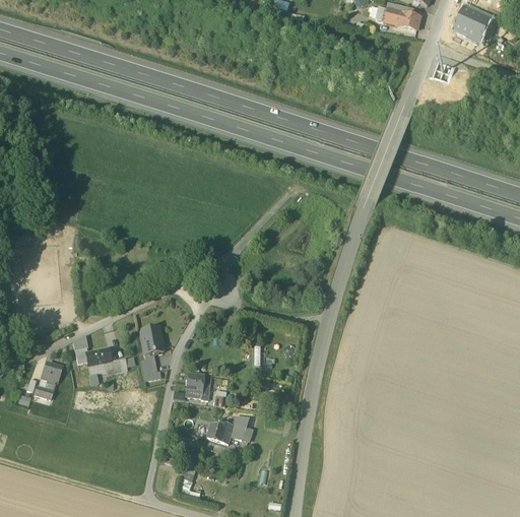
[(394,8),(393,10),(401,12),(411,14),(412,9),(395,4),(394,8)]
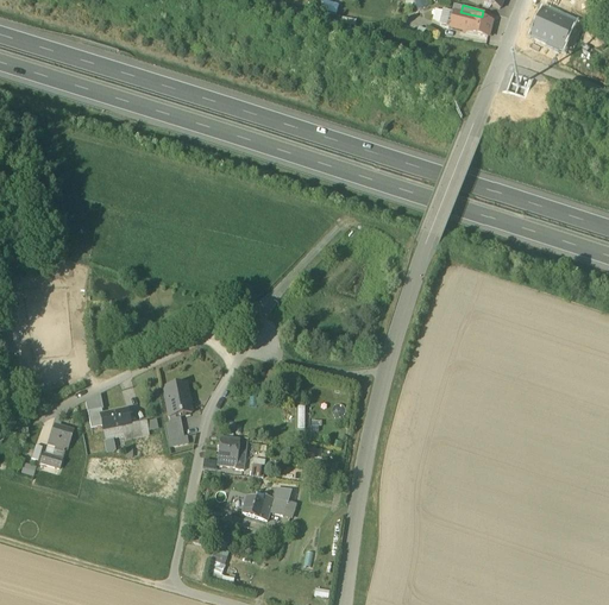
[(449,25),(452,11),(445,8),(443,10),(440,20),(440,24),(449,25)]
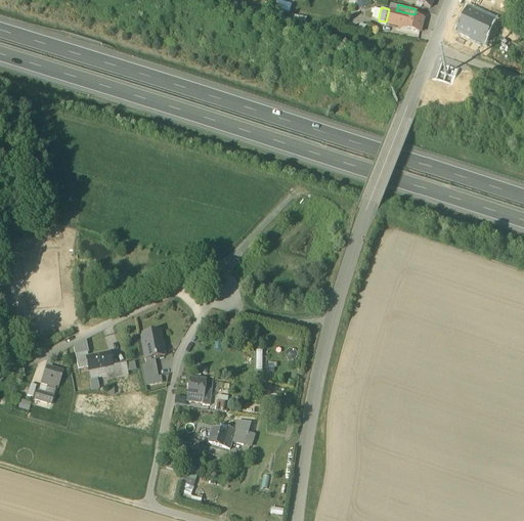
[(484,42),(494,20),(487,17),(468,8),(457,30),(466,34),(472,36),(471,38),(481,43),(481,41),(484,42)]
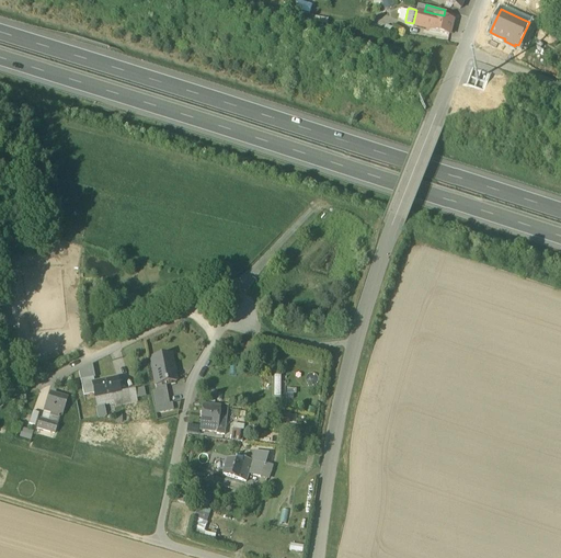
[(413,23),(430,26),(433,13),(424,11),(416,10),(413,23)]
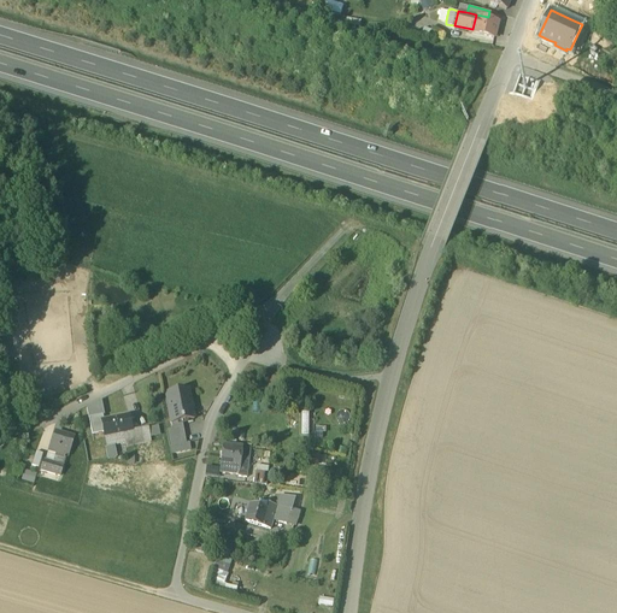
[(576,13),(574,21),(582,24),(587,27),(589,19),(576,13)]
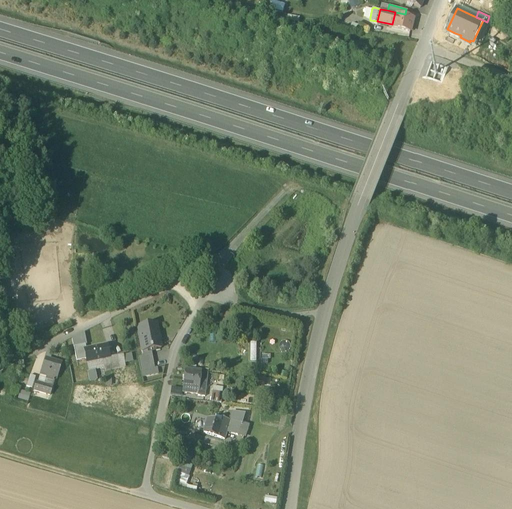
[(395,12),(392,24),(391,26),(409,30),(413,16),(405,14),(395,12)]
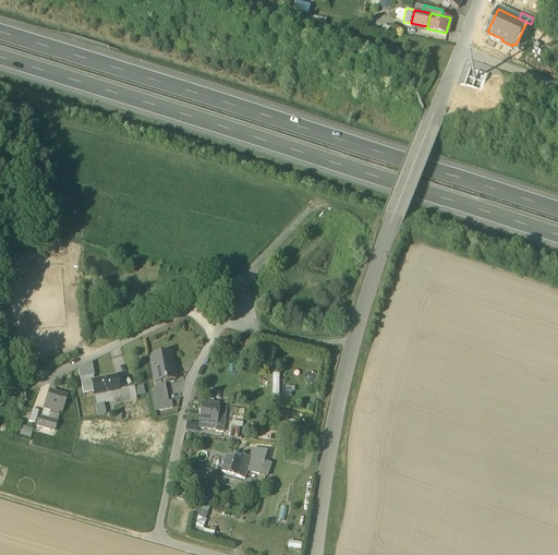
[(372,19),(367,28),(387,32),(390,25),(372,19)]
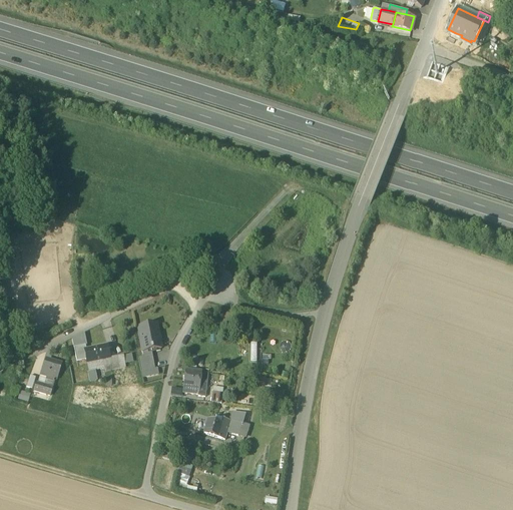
[(452,42),(456,33),(448,29),(445,28),(441,37),(452,42)]
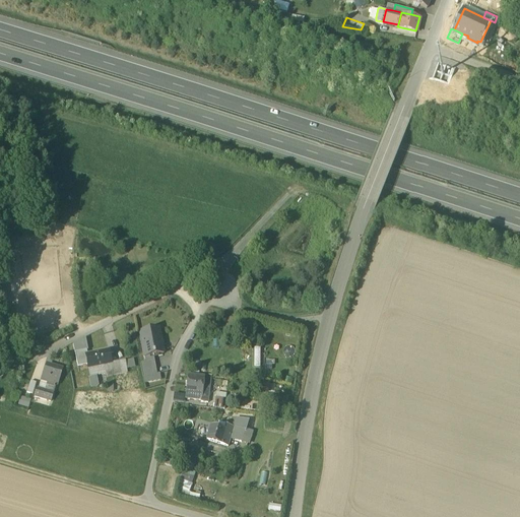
[(140,330),(144,356),(153,353),(163,351),(157,327),(140,330)]
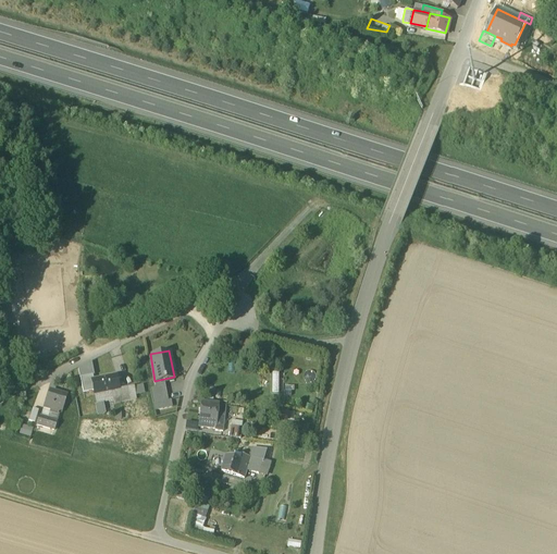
[(83,390),(94,388),(91,378),(94,378),(93,373),(94,372),(91,359),(78,366),(83,390)]
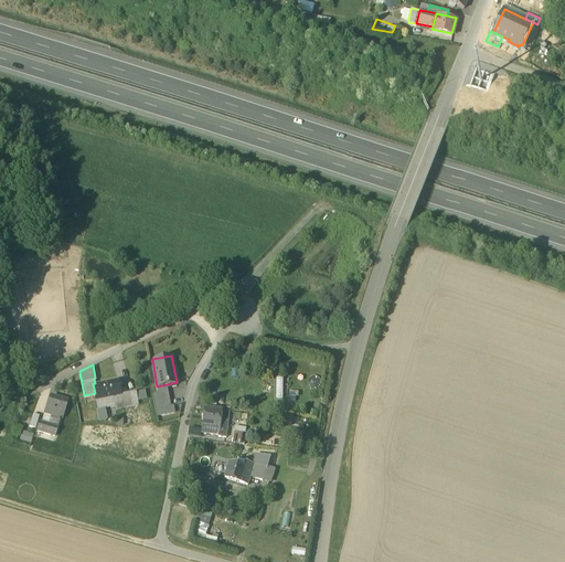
[(117,379),(95,383),(93,383),(95,393),(97,406),(116,403),(121,402),(120,393),(117,379)]
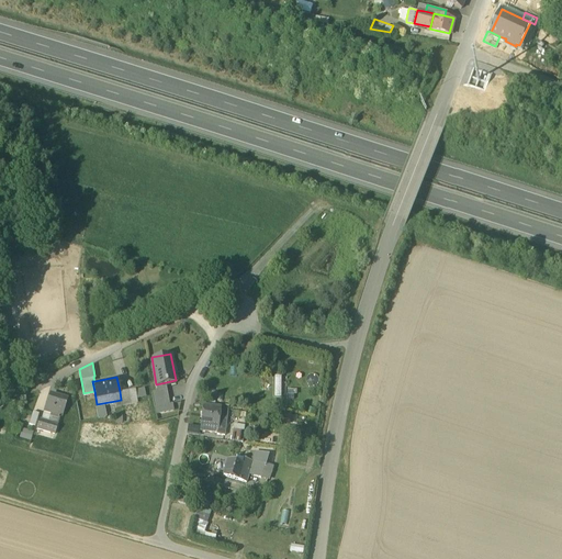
[(127,390),(130,402),(136,400),(134,388),(127,390)]
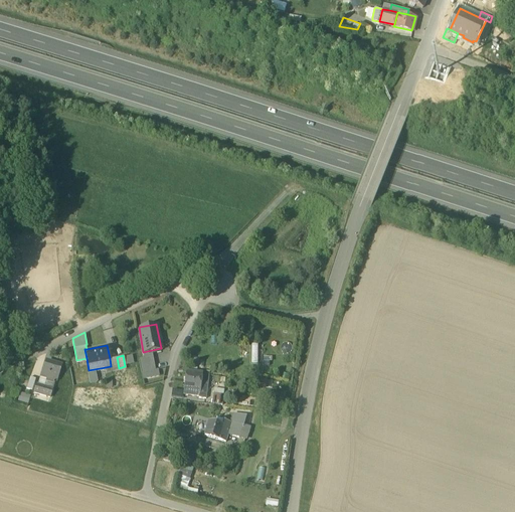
[(139,357),(140,364),(154,361),(152,355),(144,356),(139,357)]
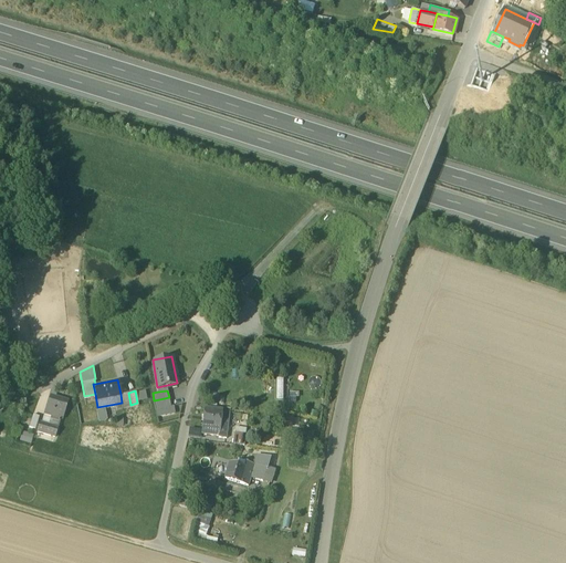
[(122,403),(123,406),(130,405),(128,393),(121,394),(122,403)]
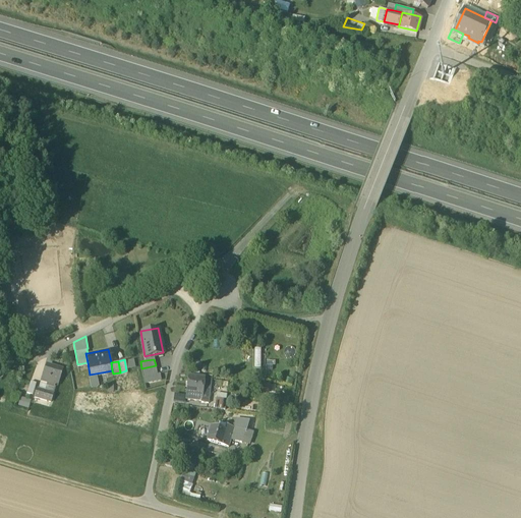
[(40,388),(53,392),(56,381),(57,381),(62,367),(47,363),(40,388)]
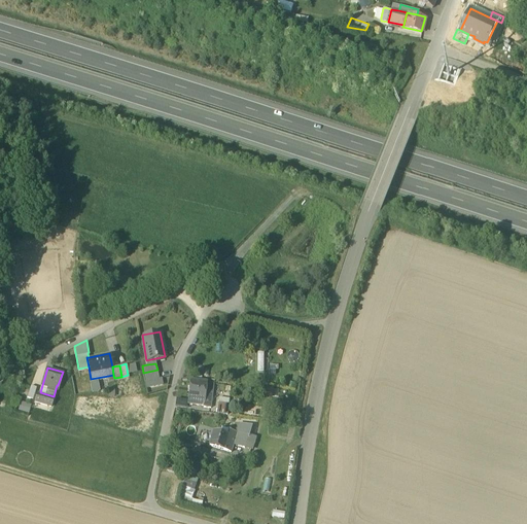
[(159,377),(157,370),(143,373),(144,380),(159,377)]
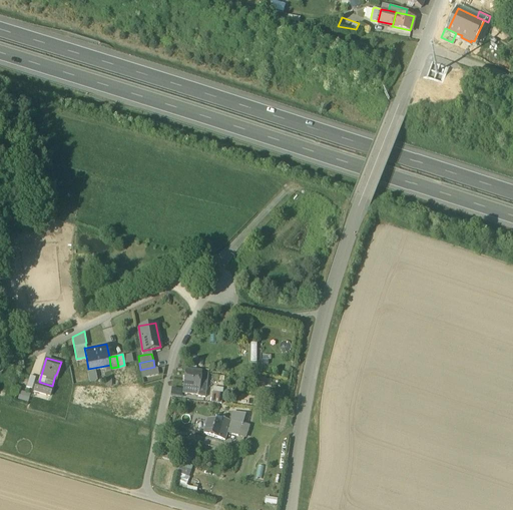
[(182,391),(197,393),(198,393),(200,376),(200,371),(185,370),(183,385),(182,391)]
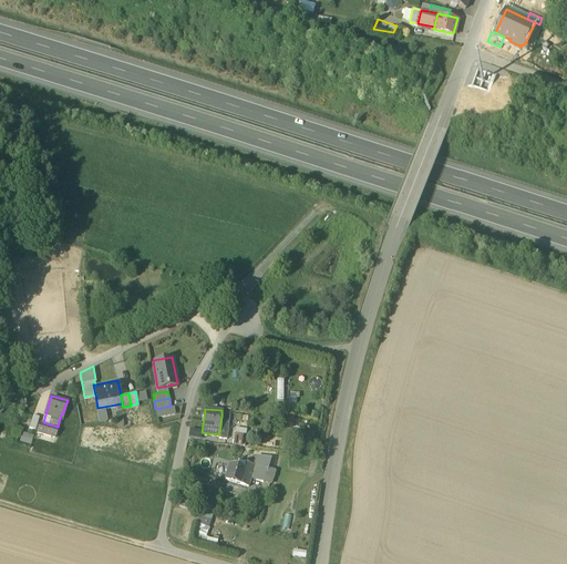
[(29,426),(35,428),(39,416),(33,413),(29,426)]
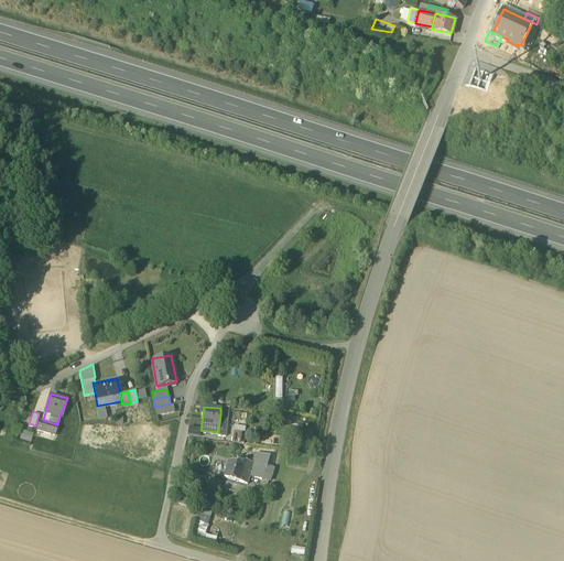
[(228,414),(220,413),(218,432),(217,432),(217,434),(226,435),(228,414)]
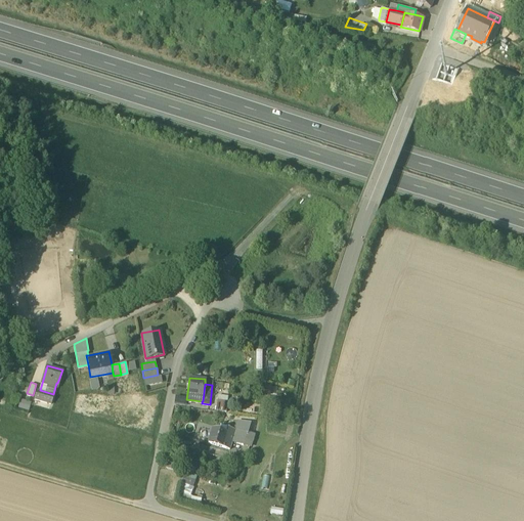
[(35,398),(50,402),(53,394),(40,390),(37,389),(35,398)]
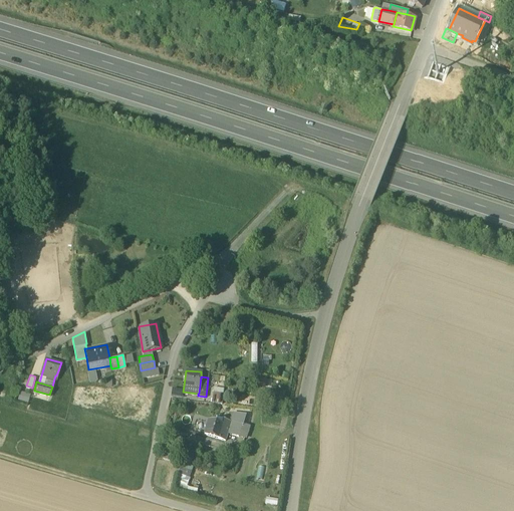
[(18,398),(25,400),(27,393),(20,391),(18,398)]
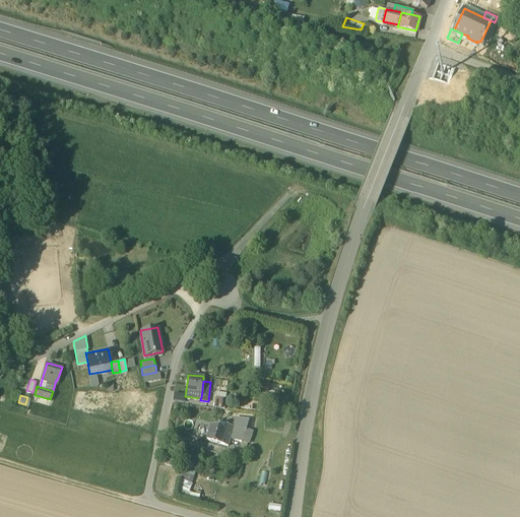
[(241,408),(257,409),(258,397),(242,396),(241,408)]
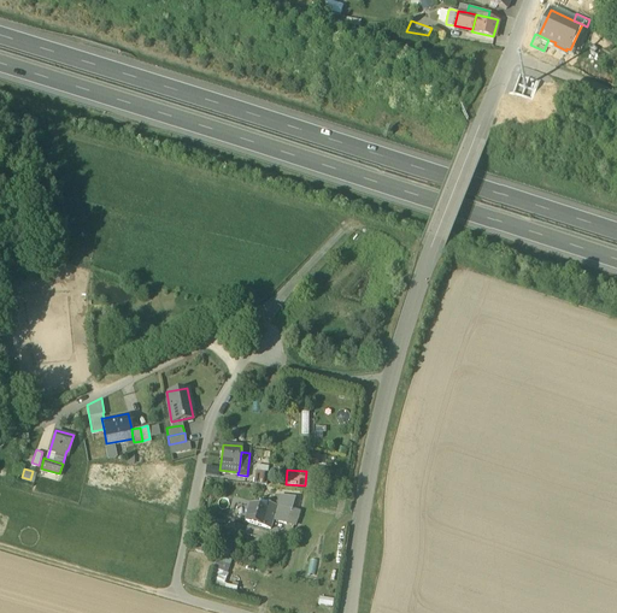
[(280,493),(277,504),(274,518),(286,522),(287,519),(286,519),(289,508),(291,508),(294,495),(280,493)]
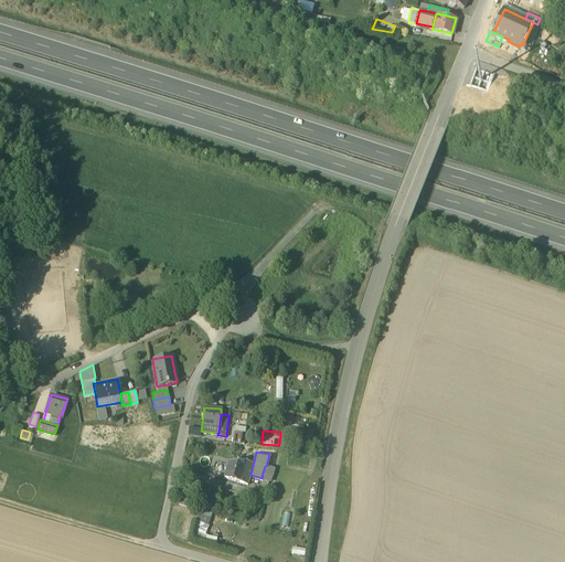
[(224,476),(247,484),(251,475),(254,462),(243,459),(242,464),(236,463),(228,460),(224,476)]
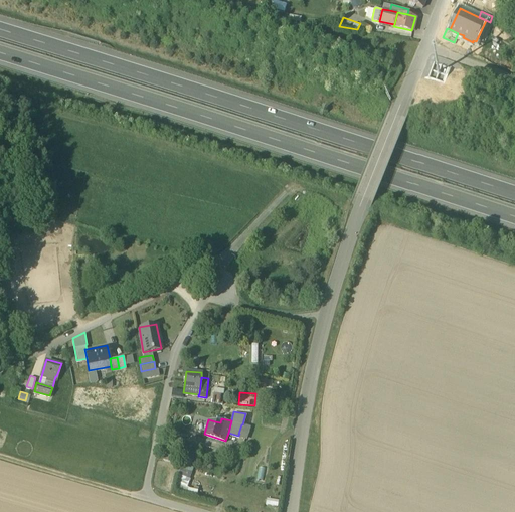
[(239,434),(245,437),(248,427),(242,424),(241,424),(238,434),(239,434)]
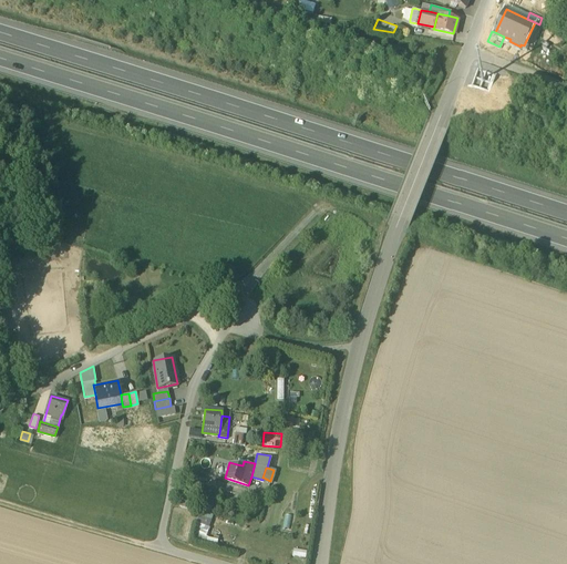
[(179,505),(191,508),(194,494),(183,491),(179,505)]
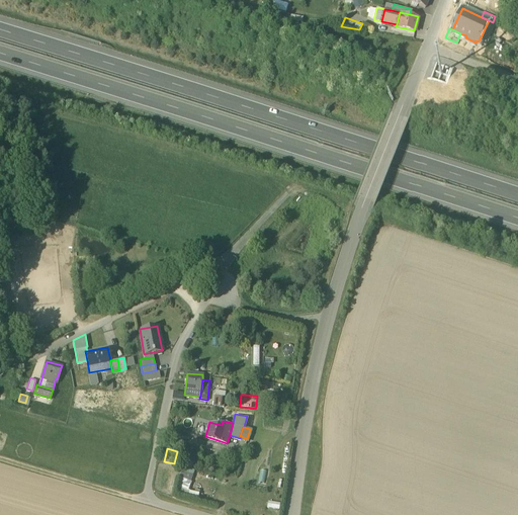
[(186,465),(179,489),(189,492),(188,493),(197,495),(198,492),(188,489),(194,468),(186,465)]
